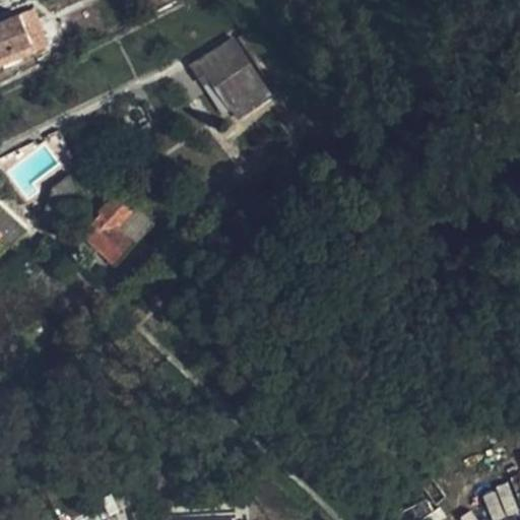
[(0,20),(0,61),(35,47),(20,13),(0,20)]
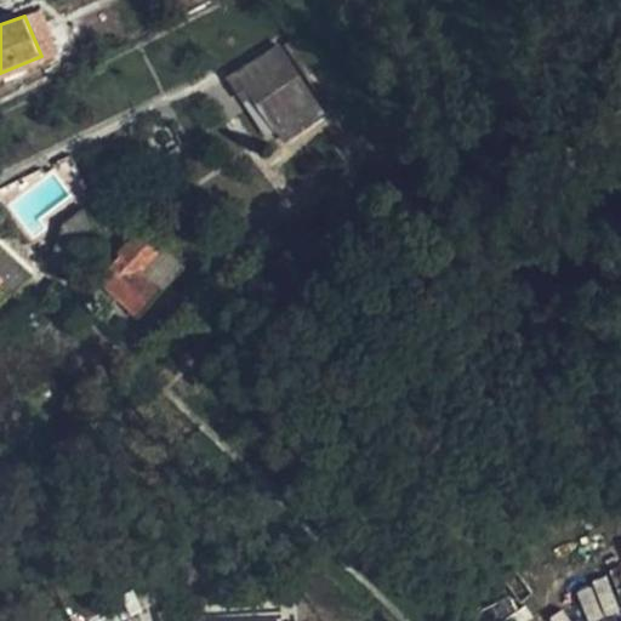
[(273,46),(227,77),(243,100),(249,96),(272,131),(273,130),(283,142),(320,115),(273,46)]
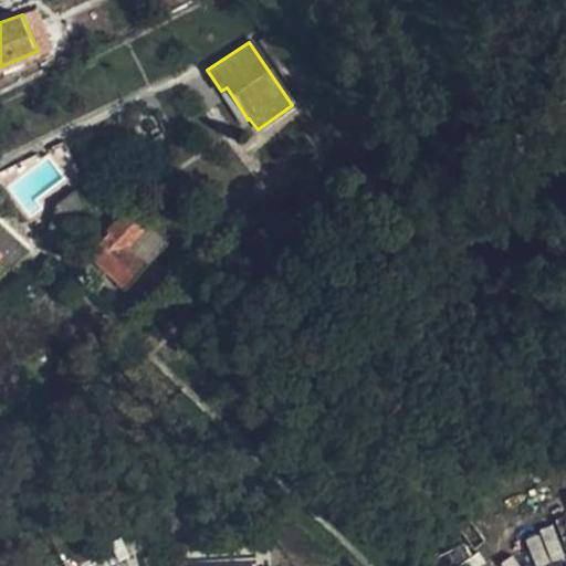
[(227,87),(221,91),(243,123),(248,119),(227,87)]
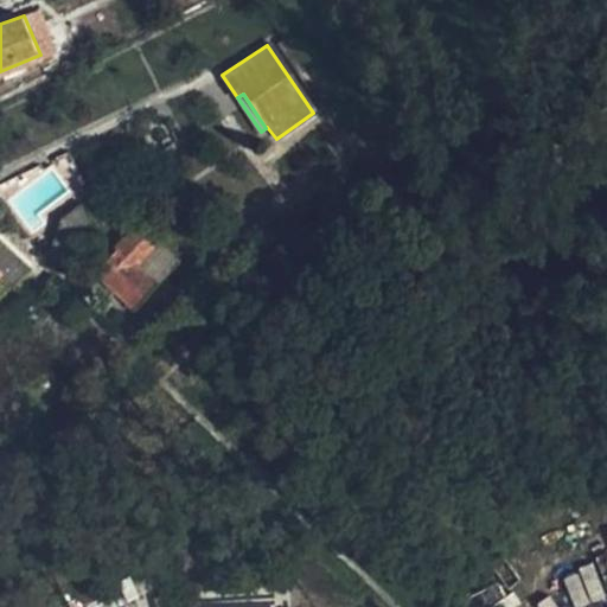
[(58,223),(39,259),(56,273),(100,240),(80,209),(58,223)]
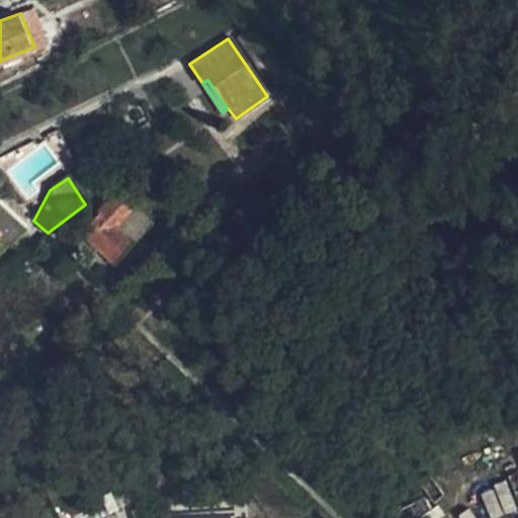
[(114,186),(80,226),(114,256),(133,235),(114,220),(132,200),(114,186)]
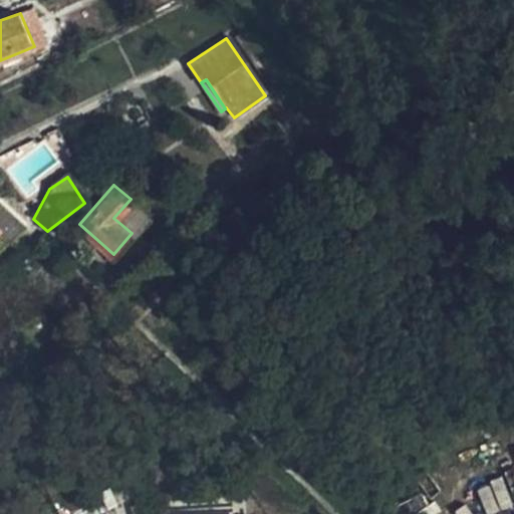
[(0,251),(23,227),(1,205),(0,205),(0,251)]
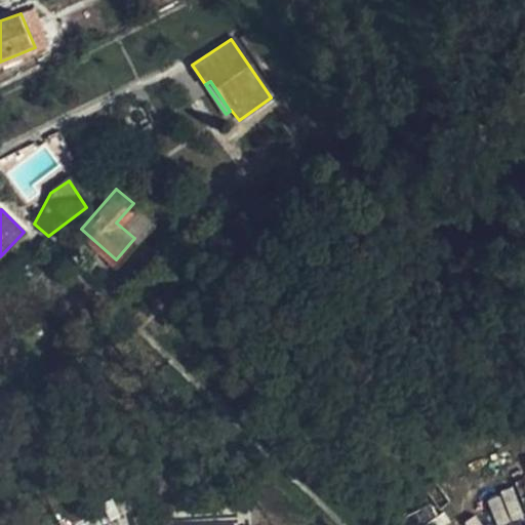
[(513,487),(486,497),(495,524),(502,524),(524,518),(513,487)]
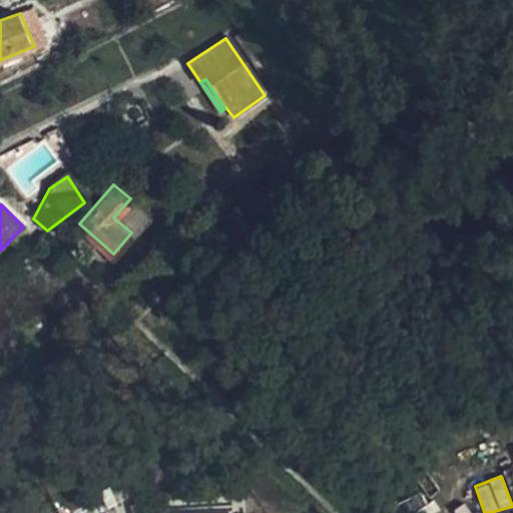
[(471,512),(467,503),(455,508),(457,512),(471,512)]
